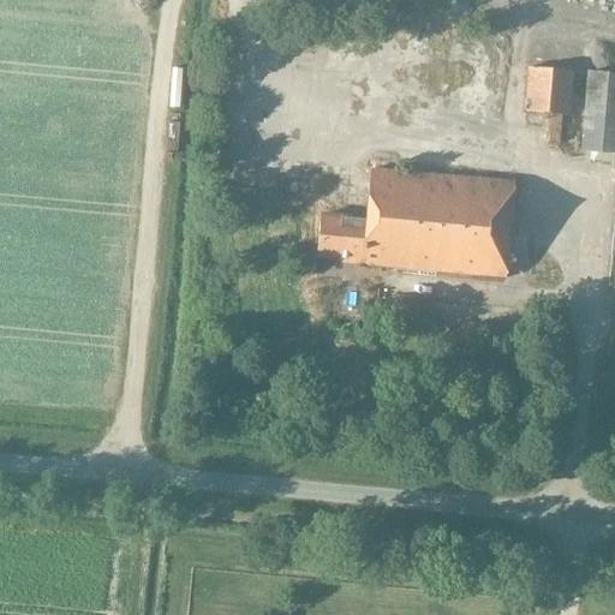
[(525,113),(571,117),(575,71),(527,66),(525,113)]
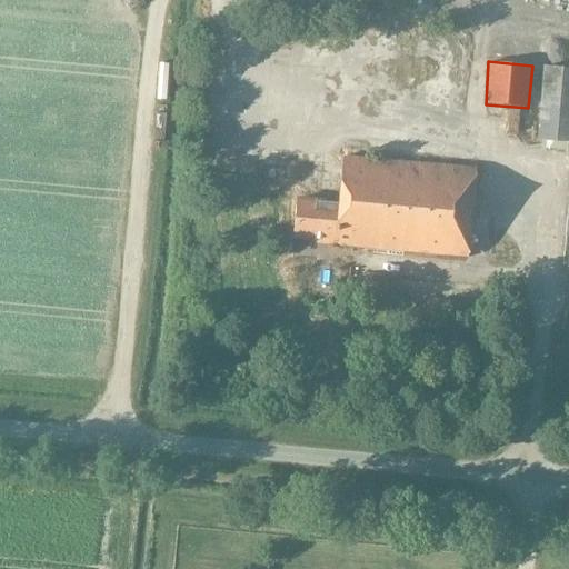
[(537,139),(568,141),(568,68),(543,66),(537,139)]
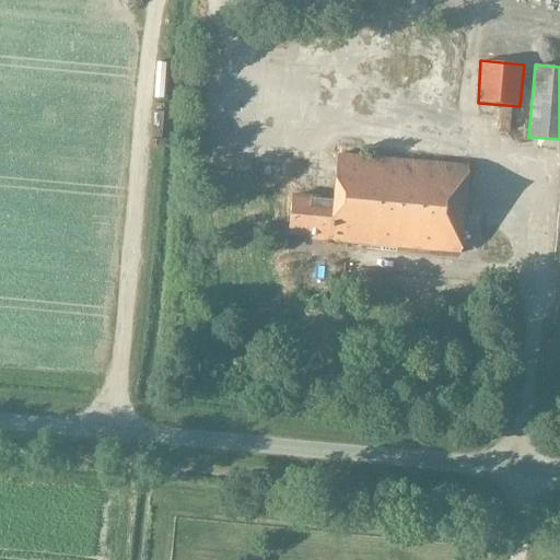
[(373,90),(375,96),(405,88),(397,66),(383,70),(388,85),(373,90)]
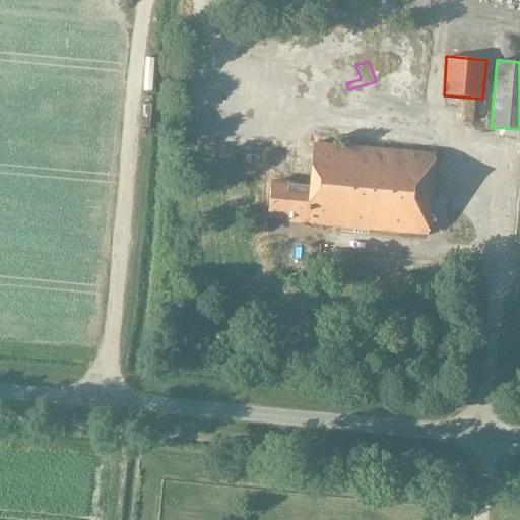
[(433,153),(315,145),(311,186),(272,183),(268,216),(288,218),(288,221),(429,235),(433,153)]
